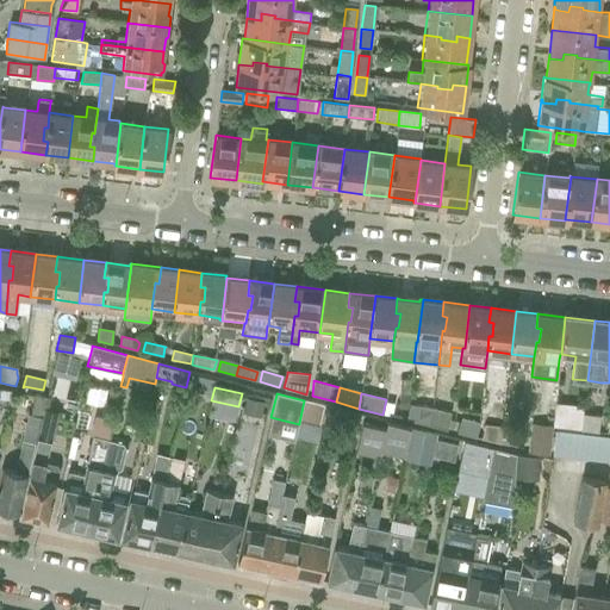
[(399,394),(398,408),(409,409),(410,396),(399,394)]
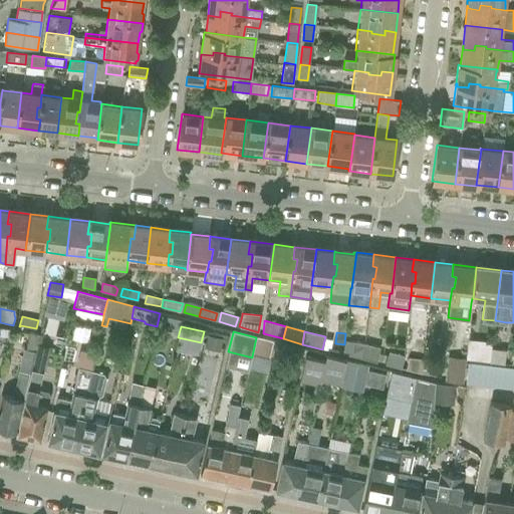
[(207,334),(204,348),(219,351),(222,338),(207,334)]
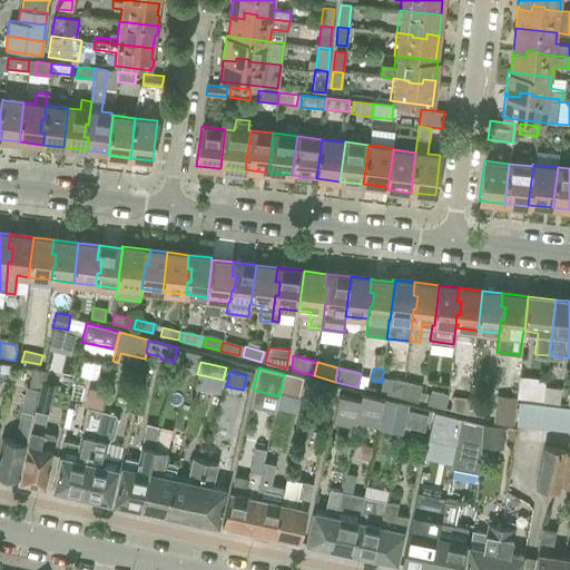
[(32,372),(29,387),(39,390),(42,373),(32,372)]
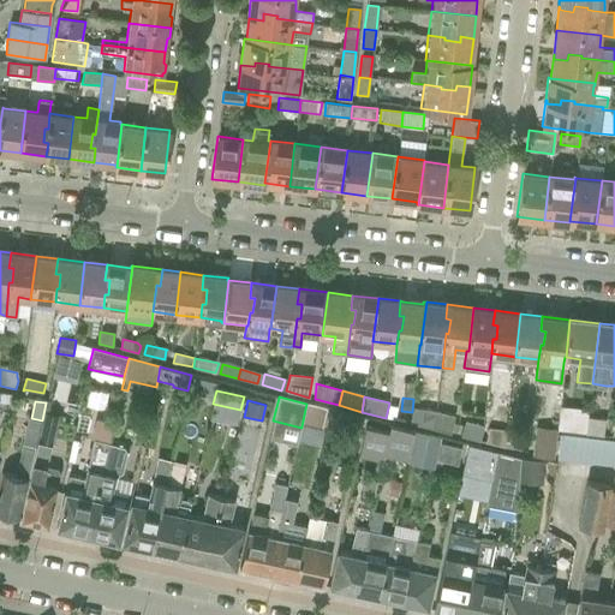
[(306,404),(302,427),(321,431),(326,408),(306,404)]
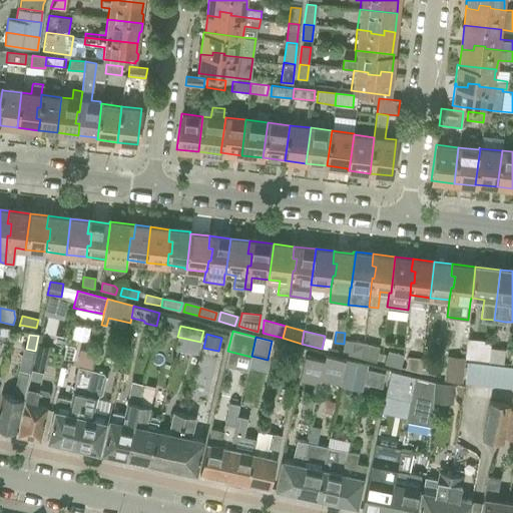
[(344,344),(341,353),(360,358),(364,344),(345,340),(344,344)]
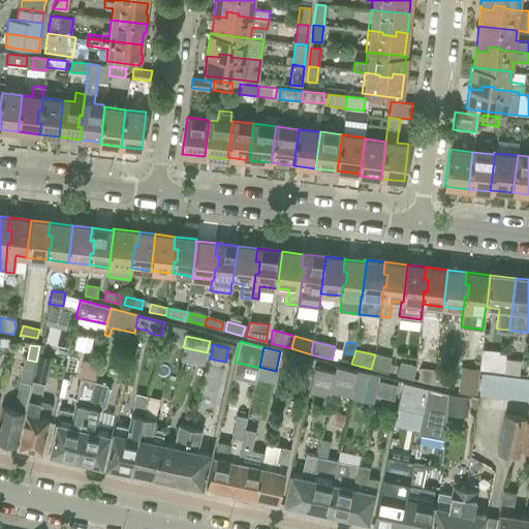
[(29,398),(18,446),(41,452),(47,431),(50,416),(52,407),(49,403),(40,401),(44,384),(49,364),(51,356),(38,354),(37,361),(37,362),(32,381),(31,386),(29,398)]
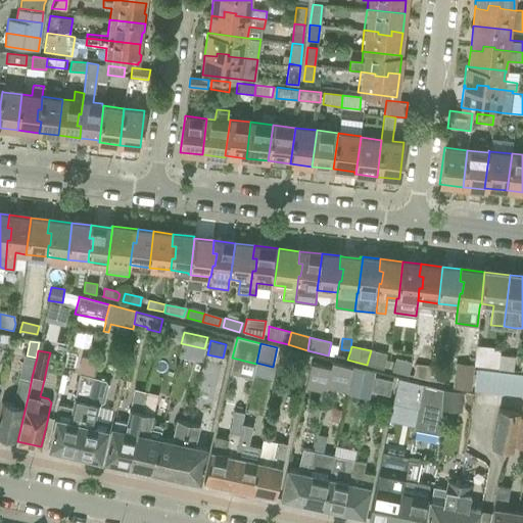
[(371,350),(367,365),(383,369),(387,353),(371,350)]
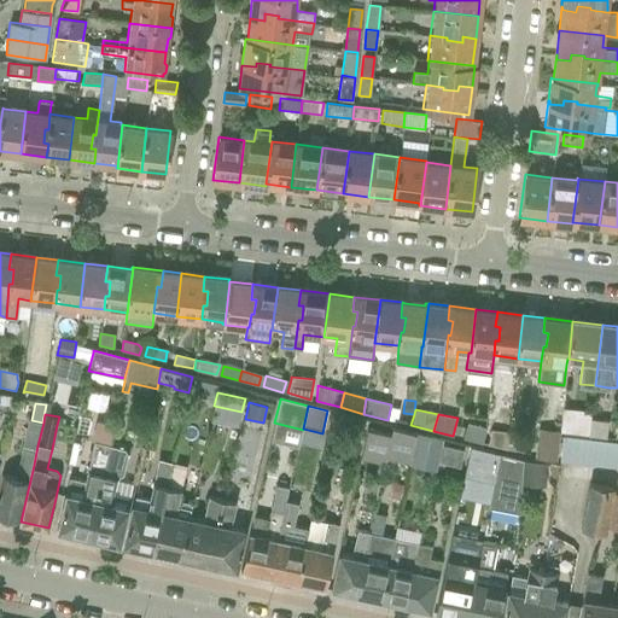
[(563,432),(589,436),(590,421),(565,418),(563,432)]
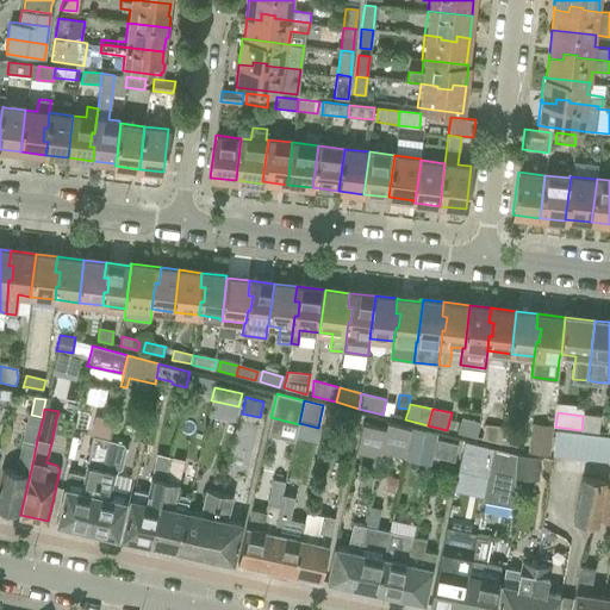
[(0,509),(20,515),(33,459),(36,446),(37,440),(43,417),(42,417),(31,415),(29,415),(19,455),(16,472),(1,470),(0,475),(0,509)]
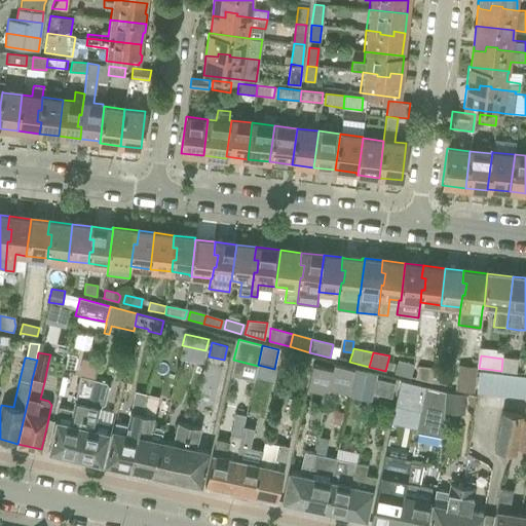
[(502,359),(501,371),(514,372),(515,361),(502,359)]
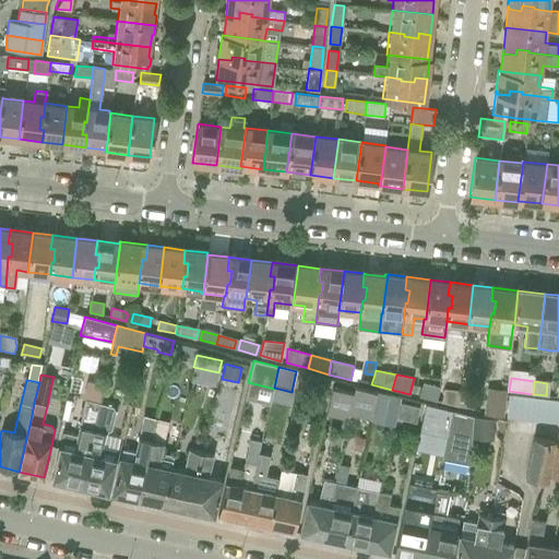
[(423,382),(418,396),(436,401),(440,388),(423,382)]
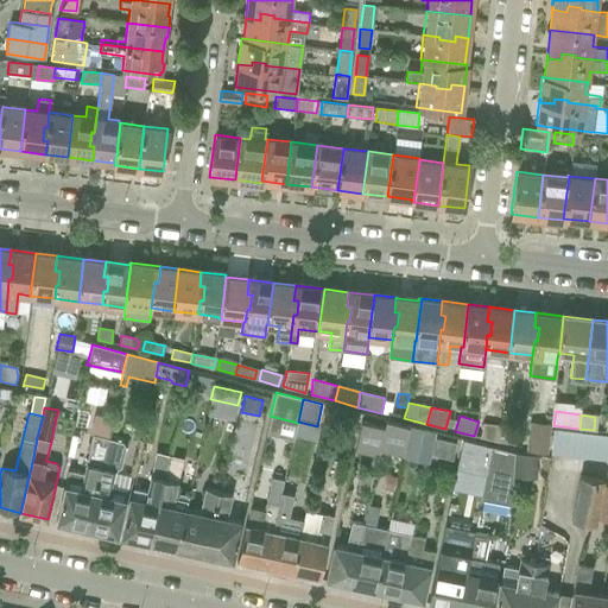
[(385,426),(380,451),(404,456),(411,428),(411,426),(387,420),(385,426)]
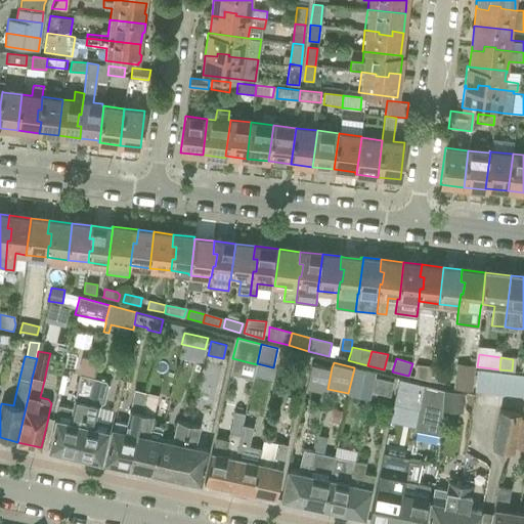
[(332,367),(310,363),(305,389),(326,394),(328,389),(332,367)]
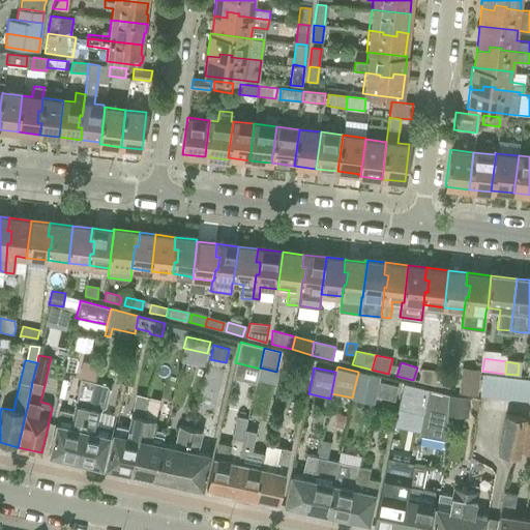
[(420,369),(418,382),(434,385),(436,371),(420,369)]
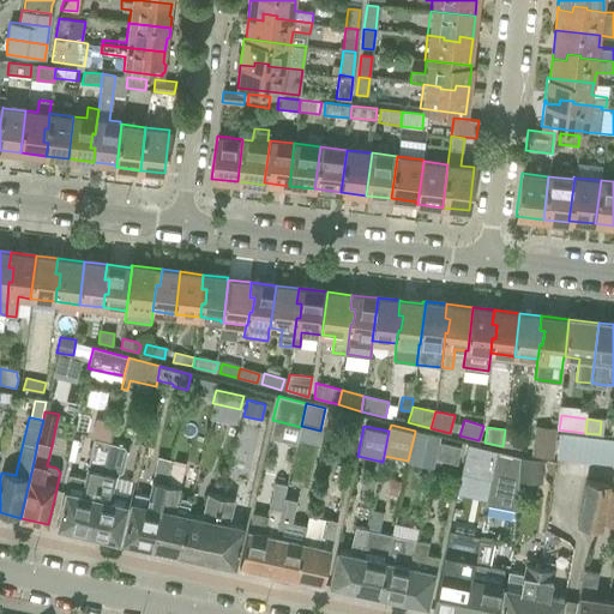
[(505,429),(503,446),(521,450),(523,432),(505,429)]
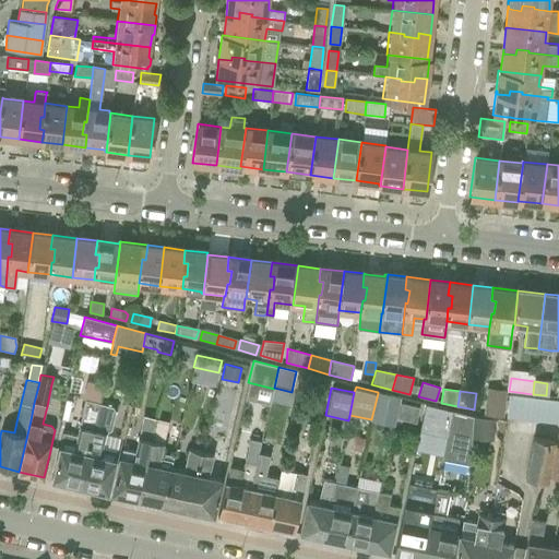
[(371,419),(371,420),(393,426),(395,417),(399,403),(401,397),(378,392),(378,393),(371,419)]
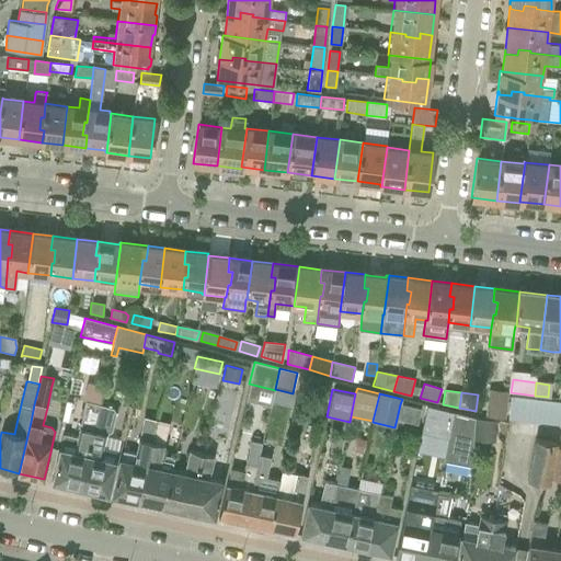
[(560,401),(512,396),(510,418),(560,423),(560,401)]
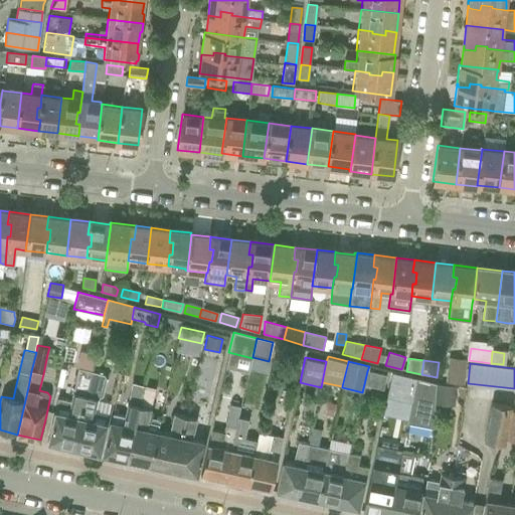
[(53,421),(48,442),(74,448),(86,395),(92,371),(78,368),(71,399),(58,396),(55,410),(53,421)]
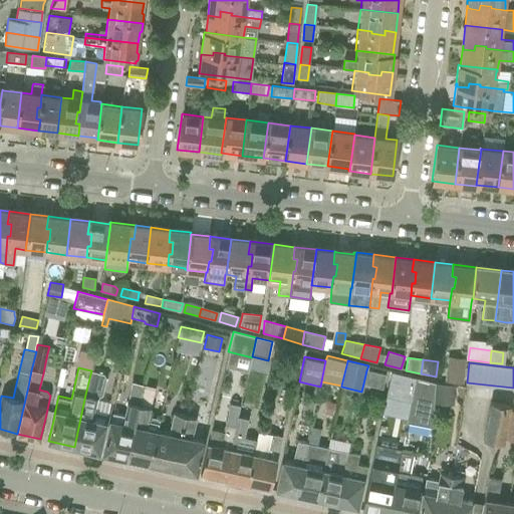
[(91,370),(85,395),(97,398),(102,395),(106,378),(102,373),(91,370)]
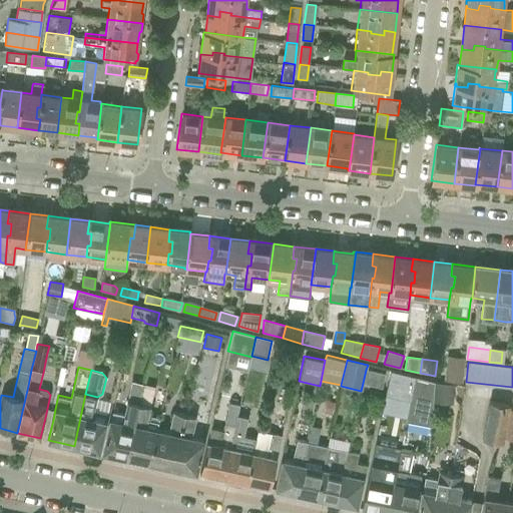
[(366,370),(363,383),(381,388),(385,375),(366,370)]
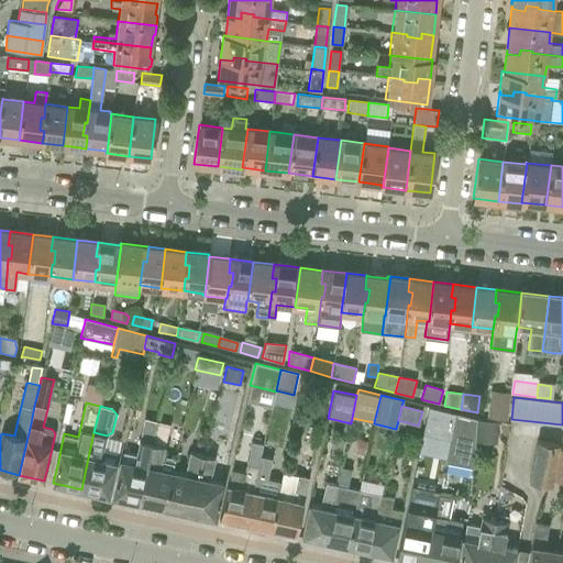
[(428,407),(422,433),(450,439),(455,415),(428,407)]
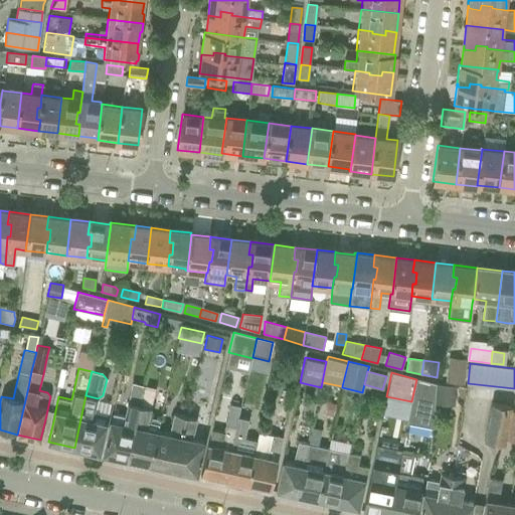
[(411,401),(407,423),(433,427),(436,383),(416,379),(411,401)]
